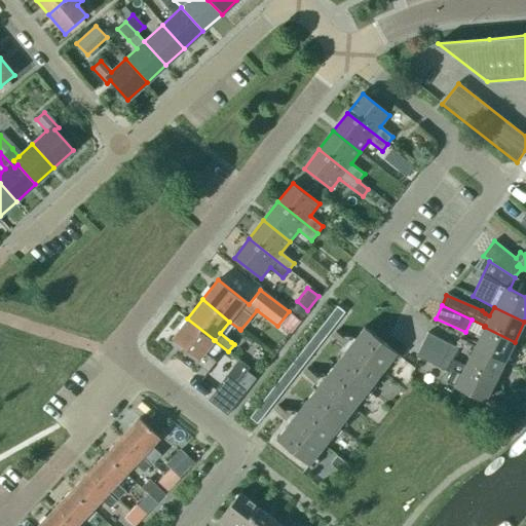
[(330,315),(337,322),(344,312),(337,306),(330,315)]
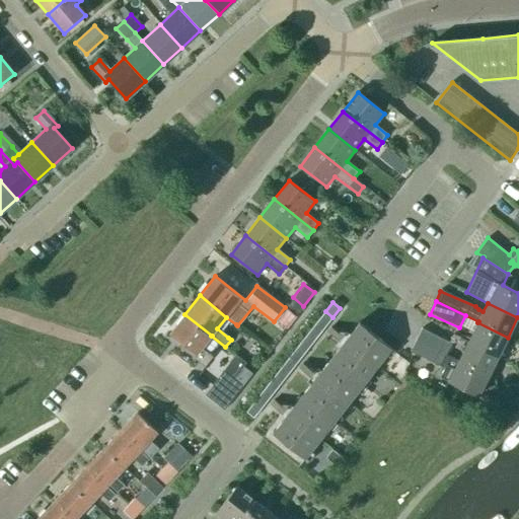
[(277,320),(287,329),(296,317),(286,308),(277,320)]
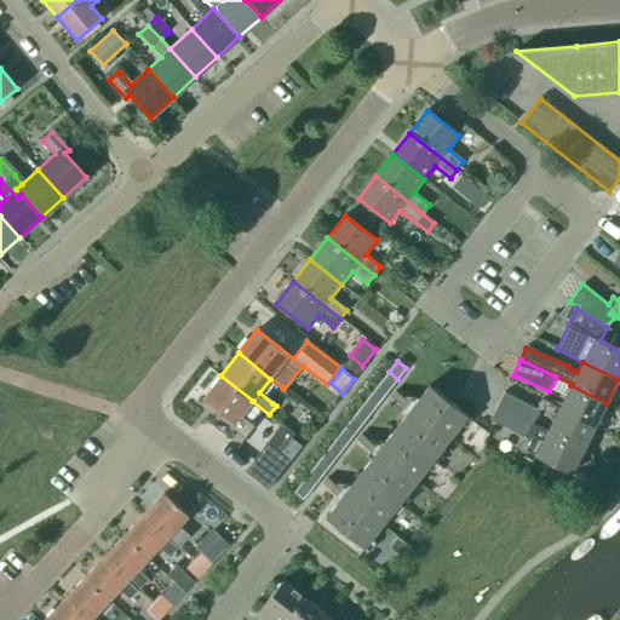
[(379,383),(389,390),(397,379),(389,372),(379,383)]
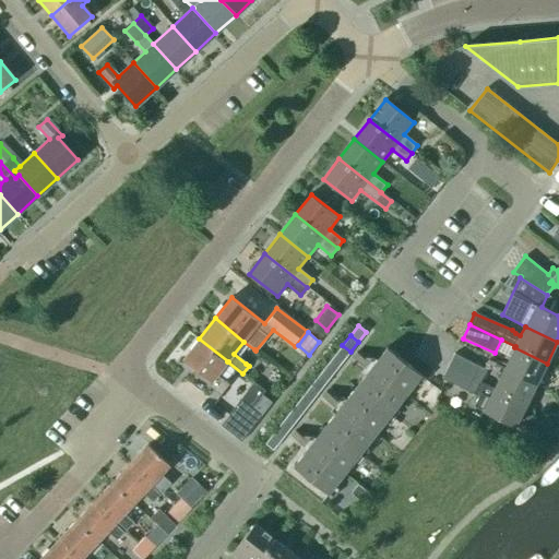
[(228,361),(199,339),(182,359),(199,372),(195,376),(222,395),(227,388),(226,383),(216,376),(227,361),(228,361)]
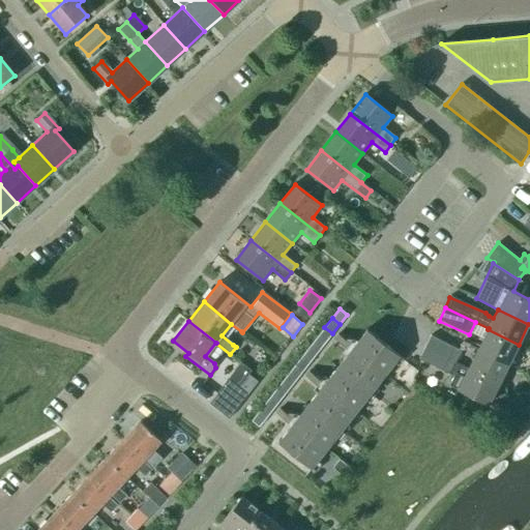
[(317,336),(325,343),(332,333),(324,327),(317,336)]
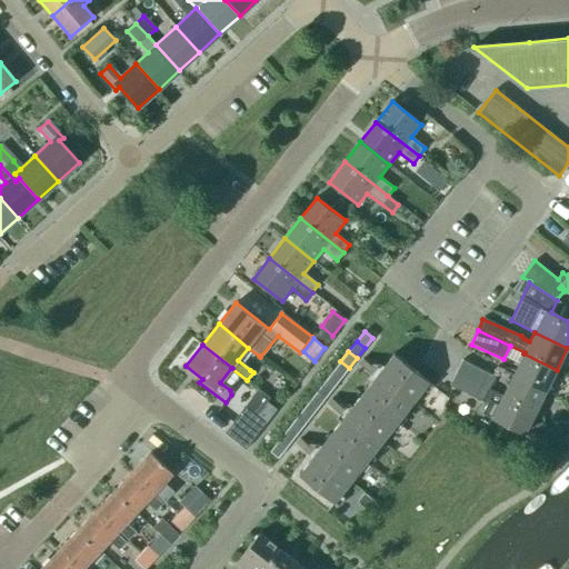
[(523,353),(513,375),(546,391),(557,370),(523,353)]
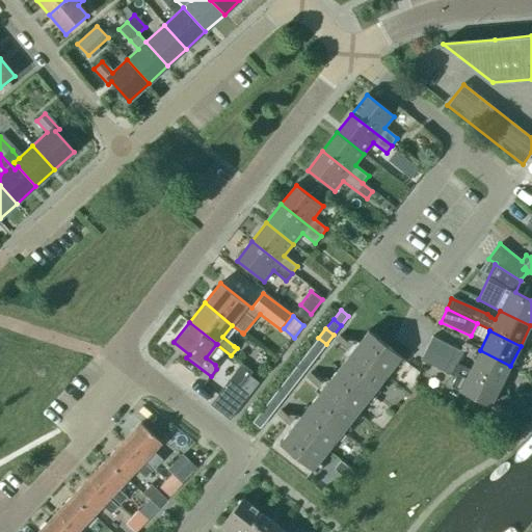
[(353,350),(387,377),(402,357),(368,331),(353,350)]
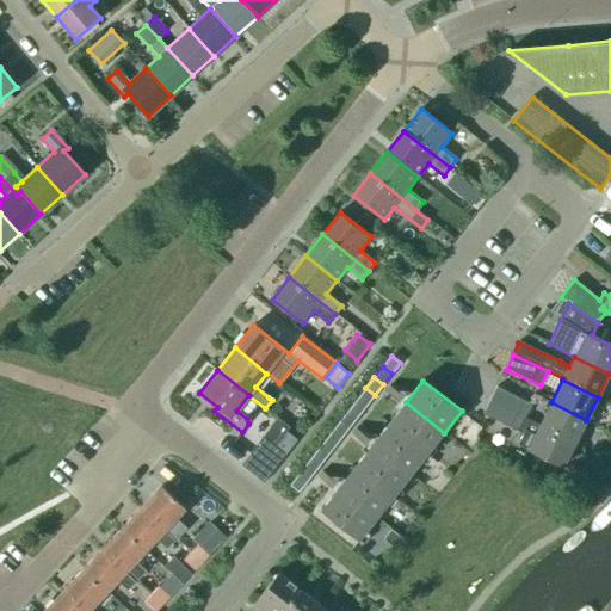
[(494,402),(525,418),(532,405),(497,387),(491,400),(494,402)]
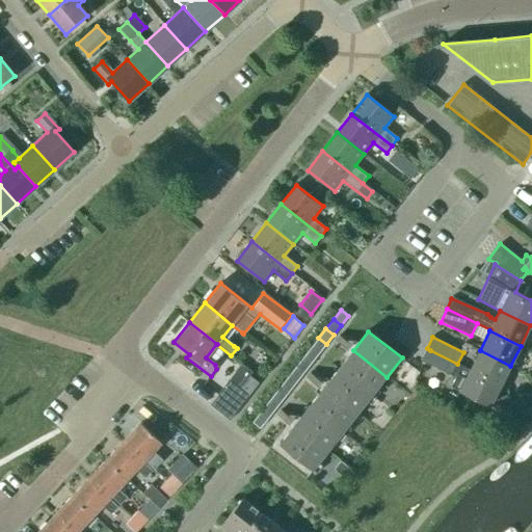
[(318,338),(311,347),(319,353),(326,344),(318,338)]
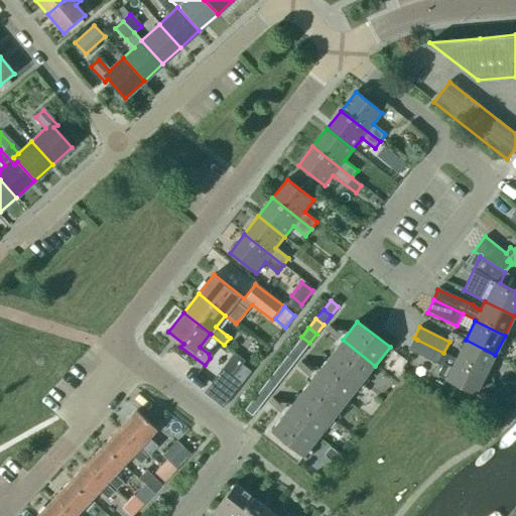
[(294,346),(302,352),(309,343),(301,337),(294,346)]
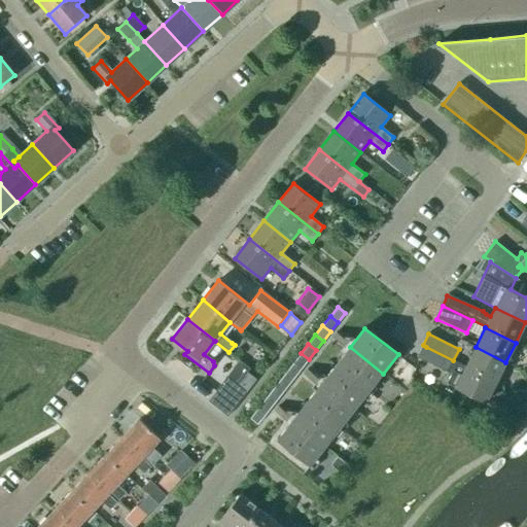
[(486,402),(496,382),(465,366),(465,367),(453,360),(426,347),(423,345),(417,357),(447,372),(451,375),(447,383),(455,387),(486,402)]
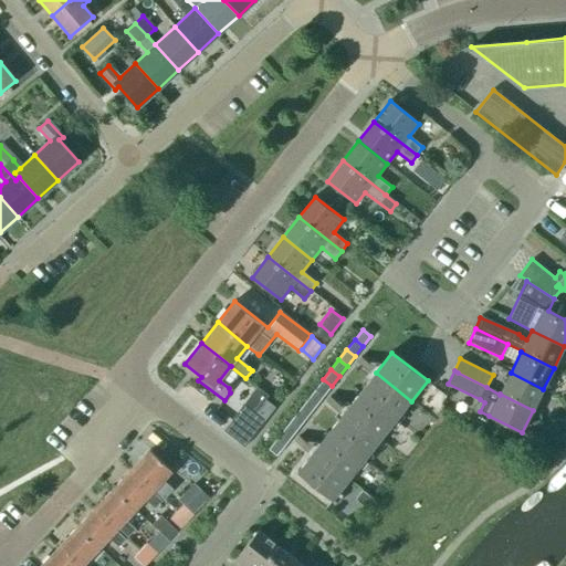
[(360,392),(396,420),(411,401),(376,373),(360,392)]
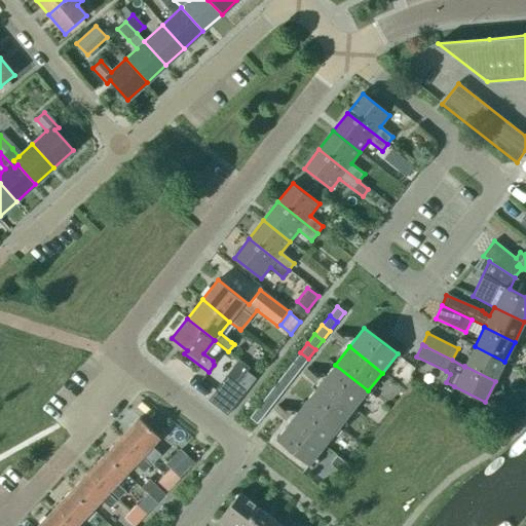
[(504,362),(475,346),(464,366),(495,381),(504,362)]
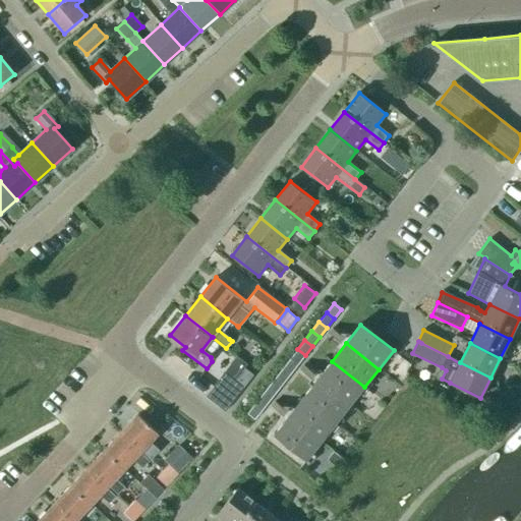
[(297,349),(290,358),(298,364),(305,355),(297,349)]
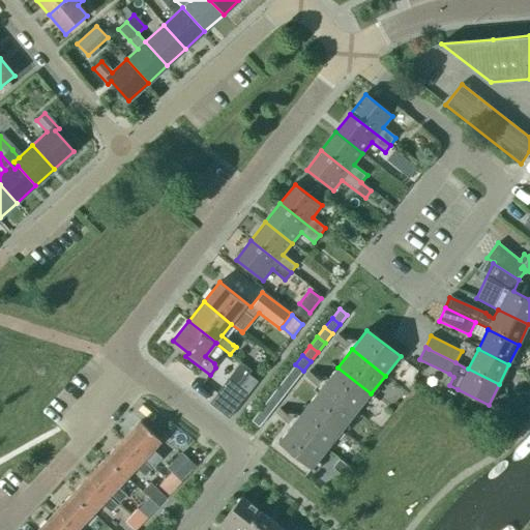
[(217,392),(218,393),(210,403),(229,417),(259,381),(248,374),(252,370),(241,361),(217,392)]
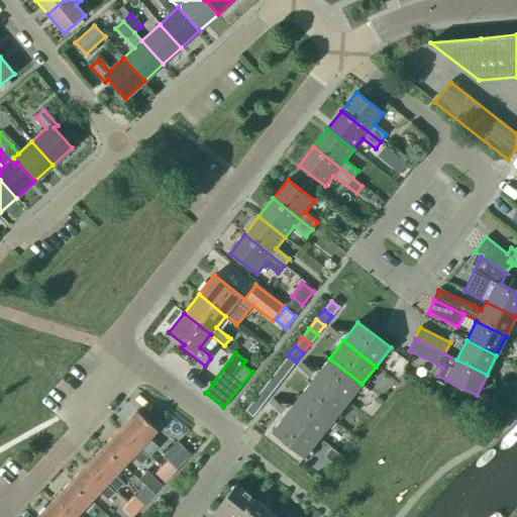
[(281,365),(289,371),(296,362),(288,355),(281,365)]
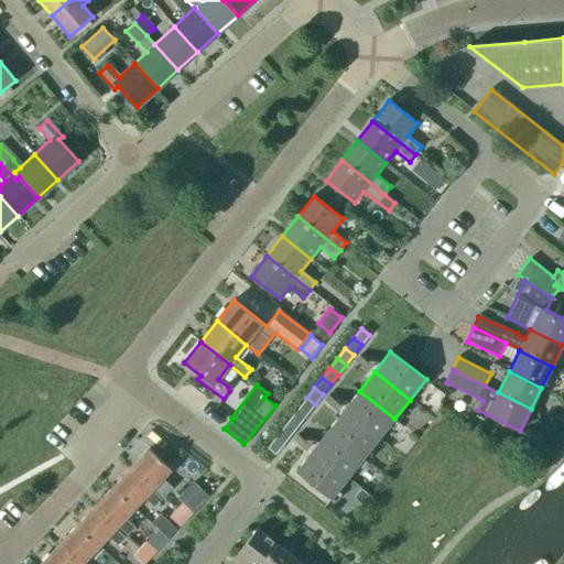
[(343,411),(379,438),(394,419),(359,391),(343,411)]
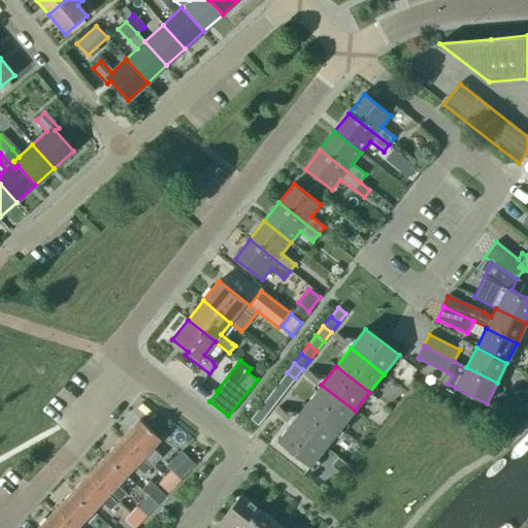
[(436,376),(422,370),(418,378),(433,385),(436,376)]
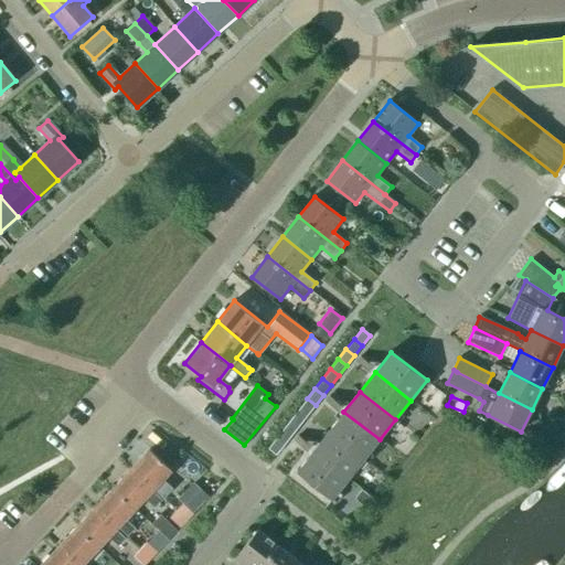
[(307,398),(299,408),(308,415),(316,405),(307,398)]
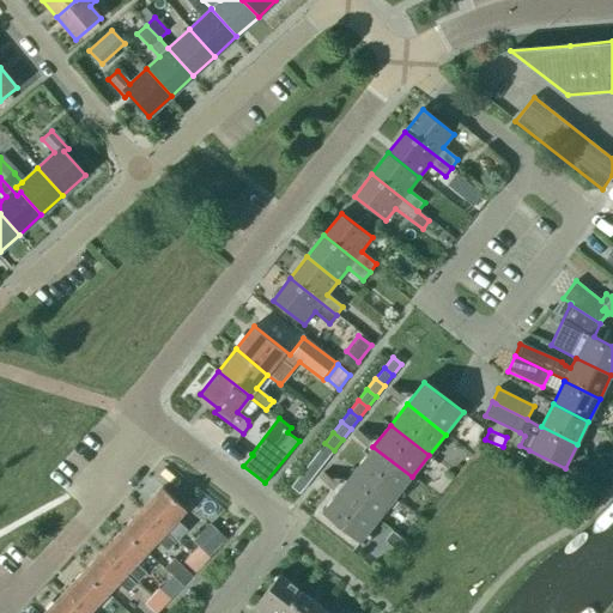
[(316,454),(326,461),(334,450),(325,443),(316,454)]
